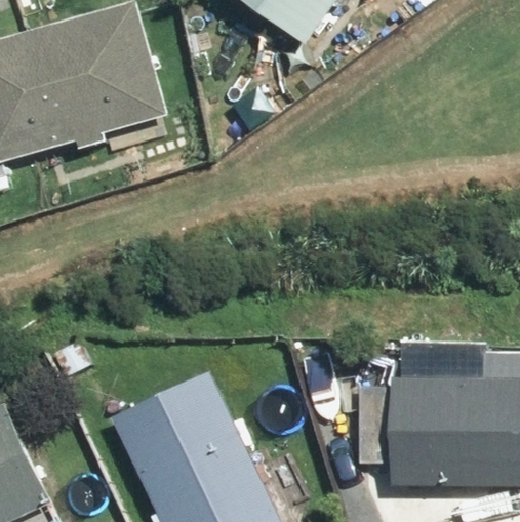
[(123,0),(0,37),(0,164),(169,114),(135,0),(123,0)]
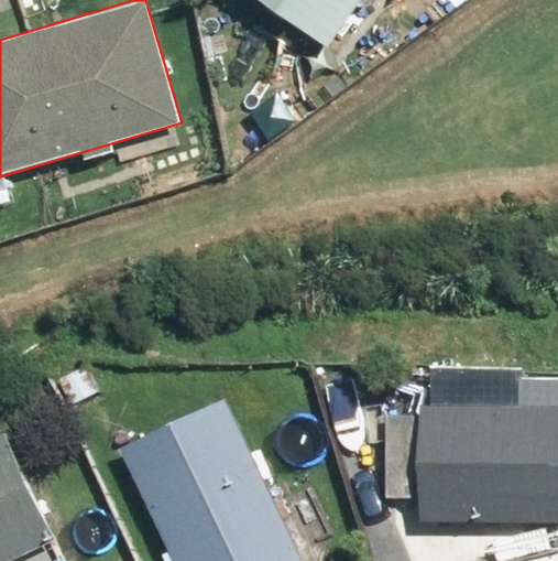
[(256,0),(327,50),(362,0),(256,0)]
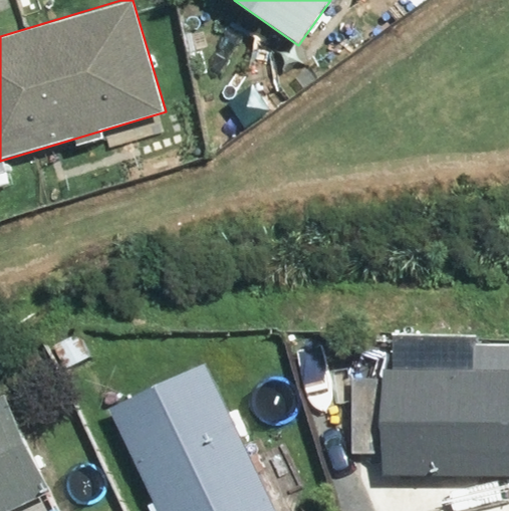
[(384,458),(383,476),(508,479),(508,369),(352,364),(349,457),(384,458)]
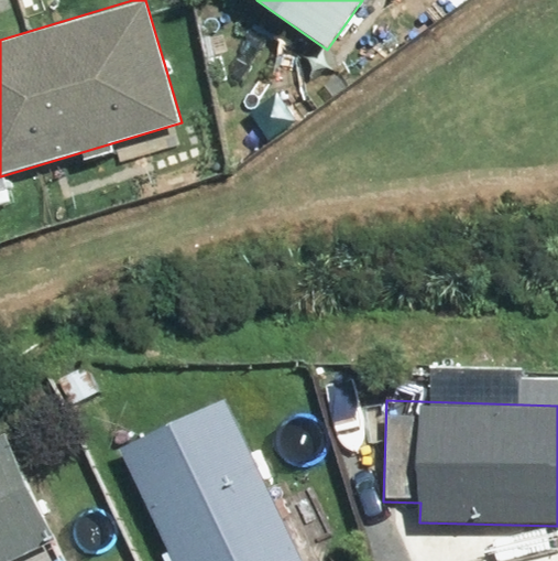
[(296,560),(223,406),(123,453),(174,560),(296,560)]
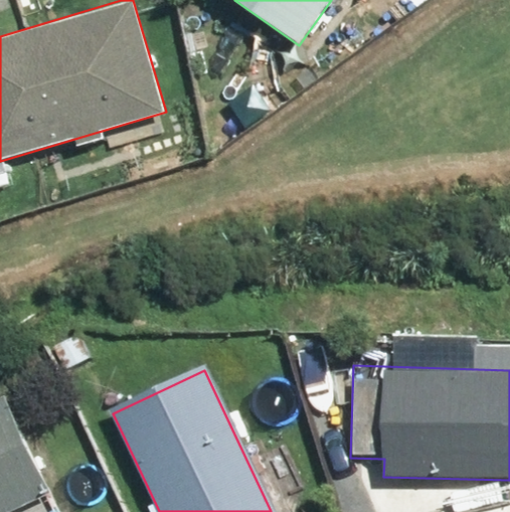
[(0,511),(7,511),(45,495),(0,401),(0,511)]
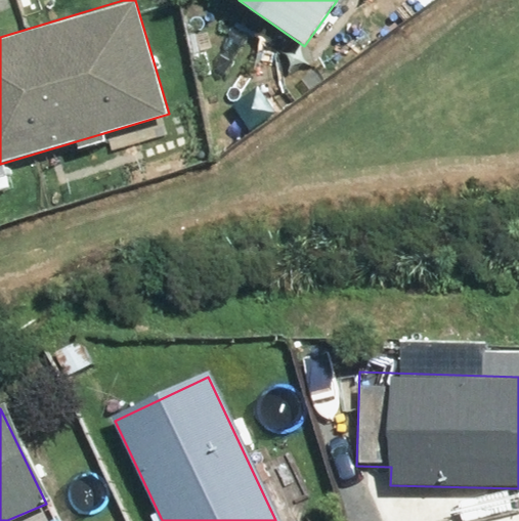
All buildings are outlined.
